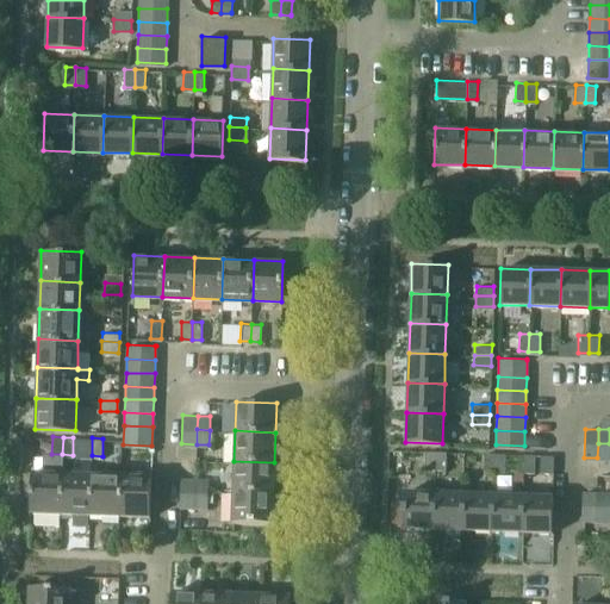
[(609,458),(609,443),(598,443),(597,458),(609,458)]
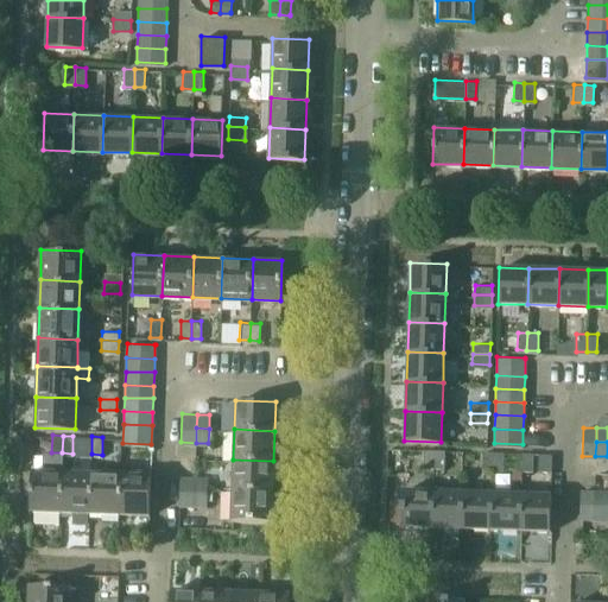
[(432,466),(434,449),(424,448),(423,466),(432,466)]
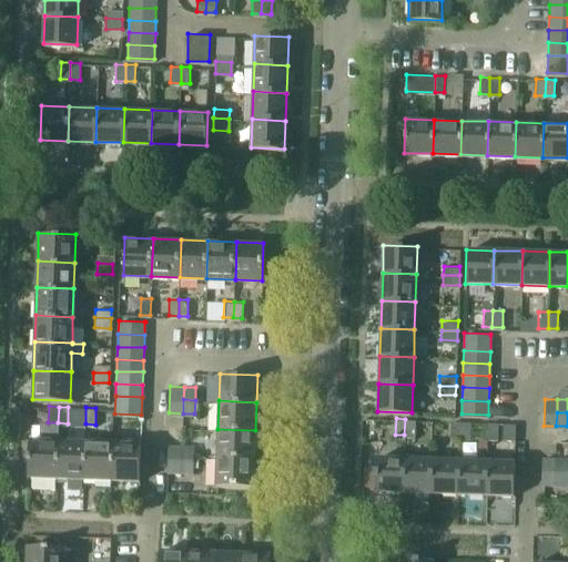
[(405,419),(404,435),(415,436),(415,419),(405,419)]
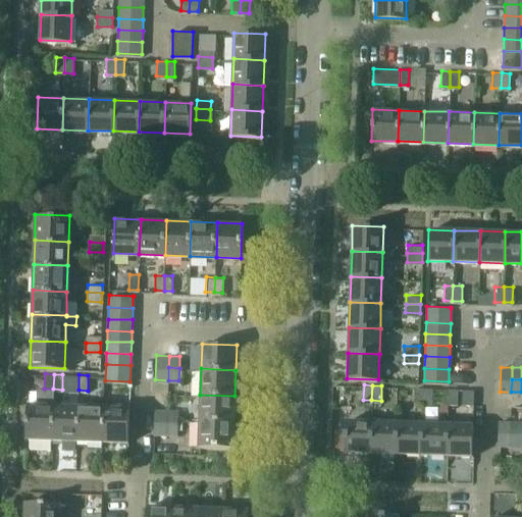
[(423,402),(423,386),(414,386),(414,402),(423,402)]
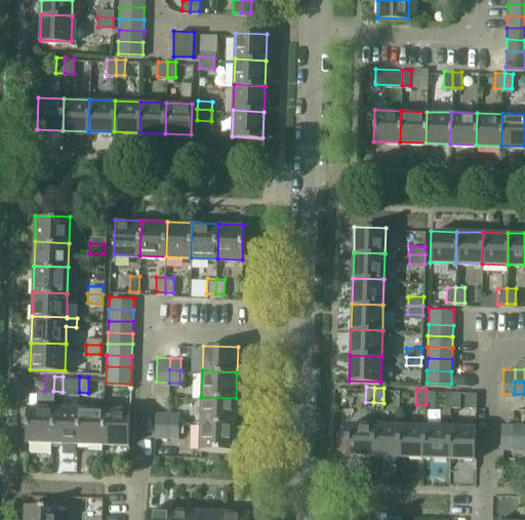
[(426,389),(426,404),(434,404),(435,390),(426,389)]
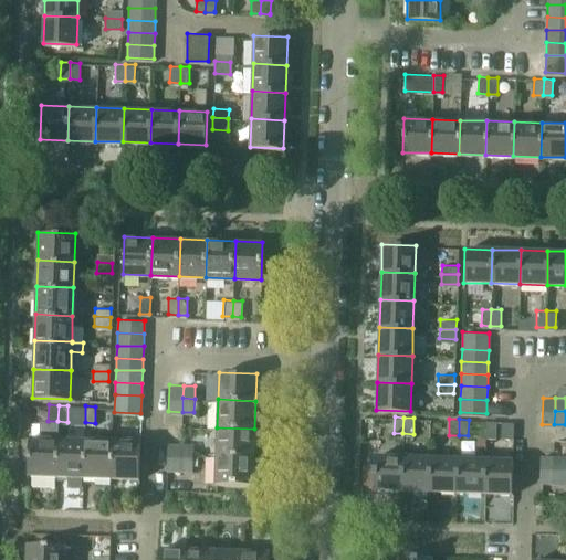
[(486,420),(485,436),(495,436),(496,420),(486,420)]
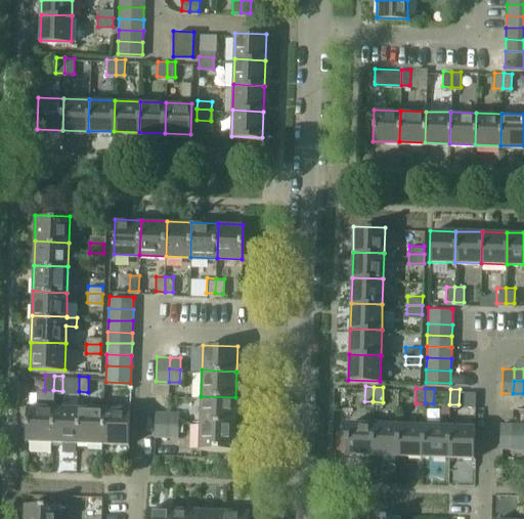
[(27,404),(26,439),(52,440),(53,405),(53,390),(44,390),(37,390),(37,404),(27,404)]
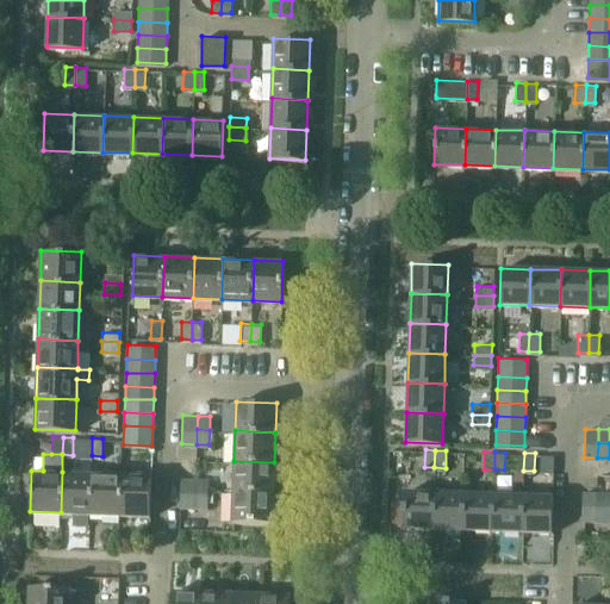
[(273,491),(274,462),(234,461),(232,490),(273,491)]
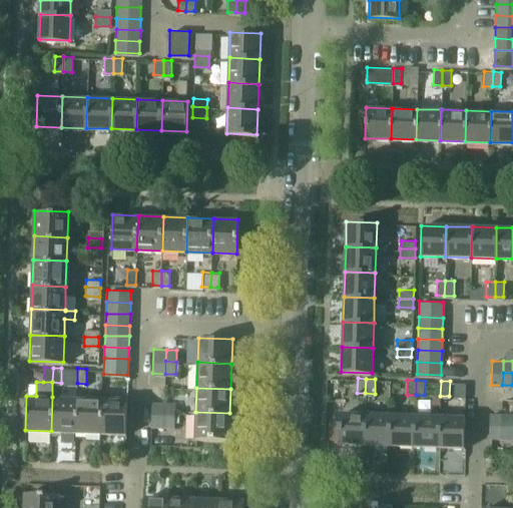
[(75,432),(76,398),(52,397),(51,431),(75,432)]
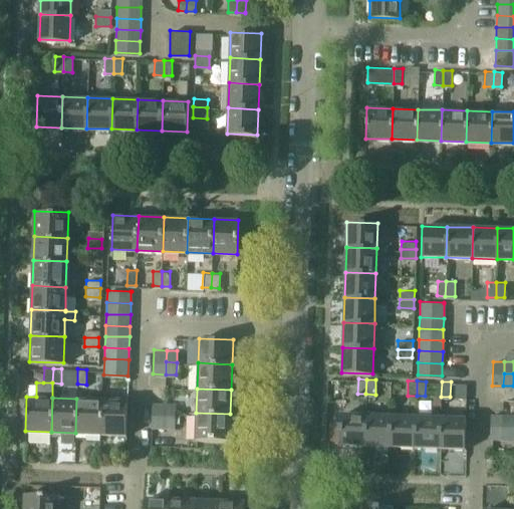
[(100,434),(101,400),(76,399),(75,433),(100,434)]
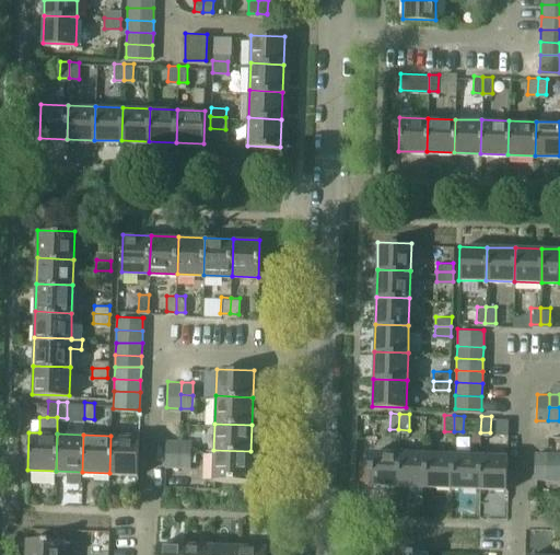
[(137,473),(139,437),(111,436),(109,473),(137,473)]
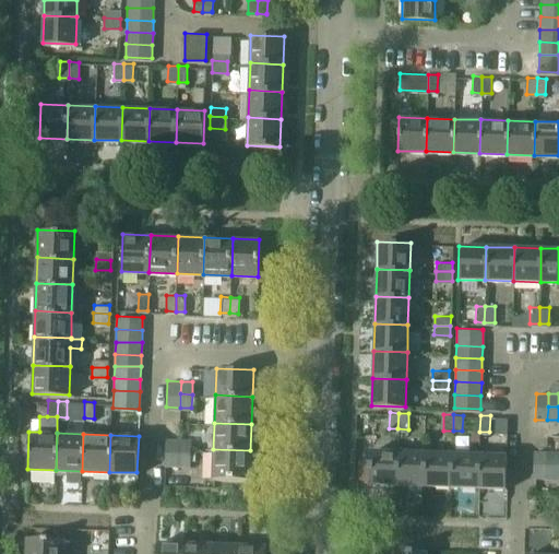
[(179,450),(179,438),(165,437),(165,463),(178,464),(179,450)]
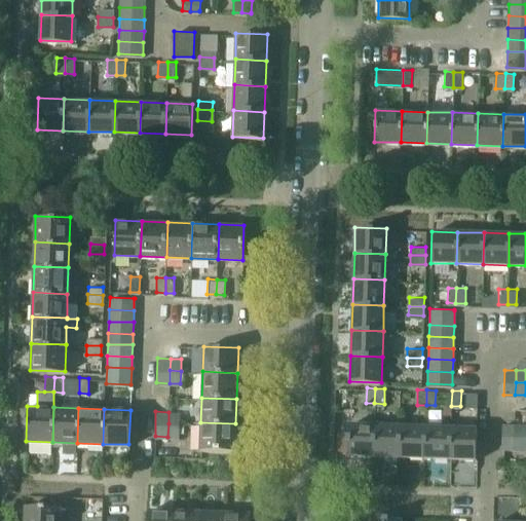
[(179,423),(179,421),(180,412),(168,412),(168,423),(179,423)]
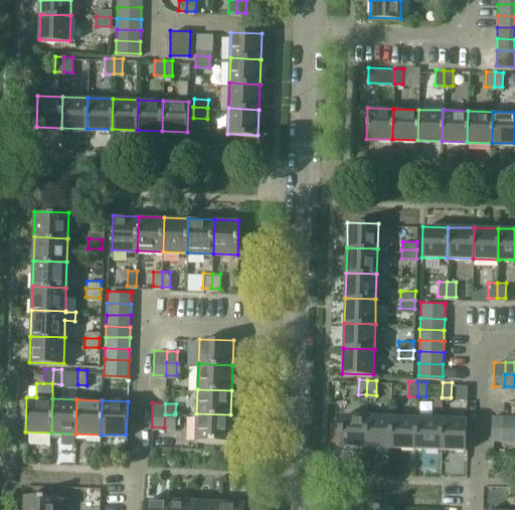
[(229,441),(230,414),(196,413),(196,440),(229,441)]
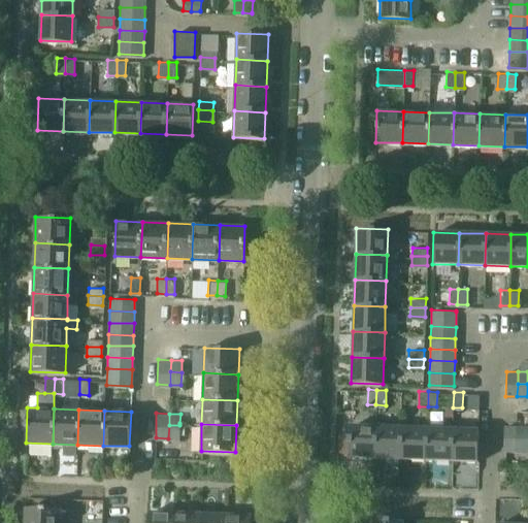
[(374,456),(375,425),(350,424),(349,456),(374,456)]
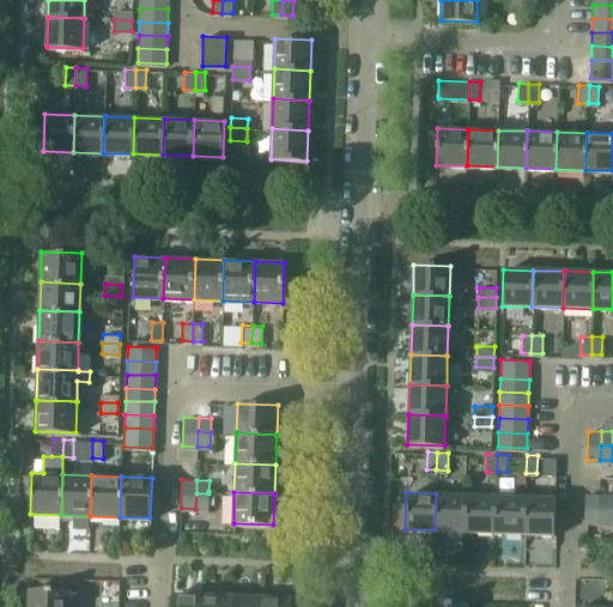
[(196,493),(195,509),(208,509),(208,493),(196,493)]
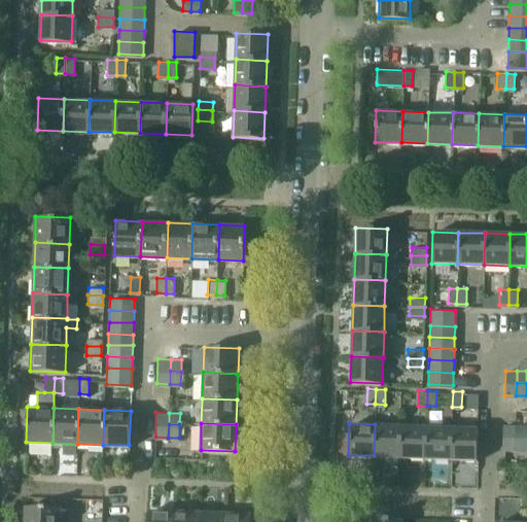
[(399,456),(400,425),(375,424),(374,455),(399,456)]
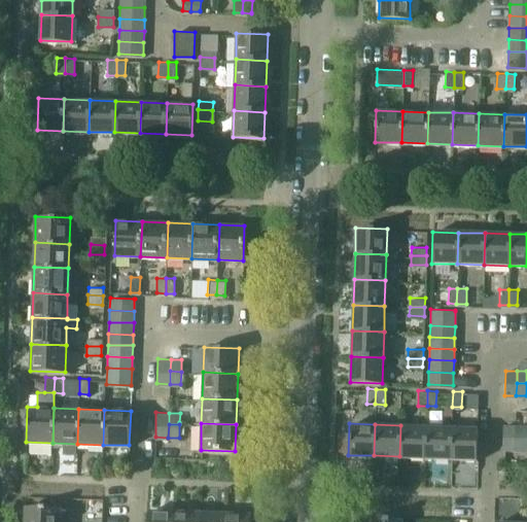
[(516,424),(515,424),(503,424),(502,449),(515,449),(516,433),(516,424)]
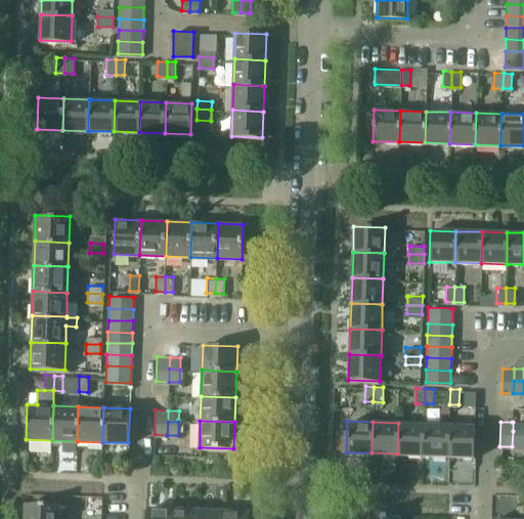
[(513,431),(523,432),(523,423),(523,422),(513,422),(513,431)]
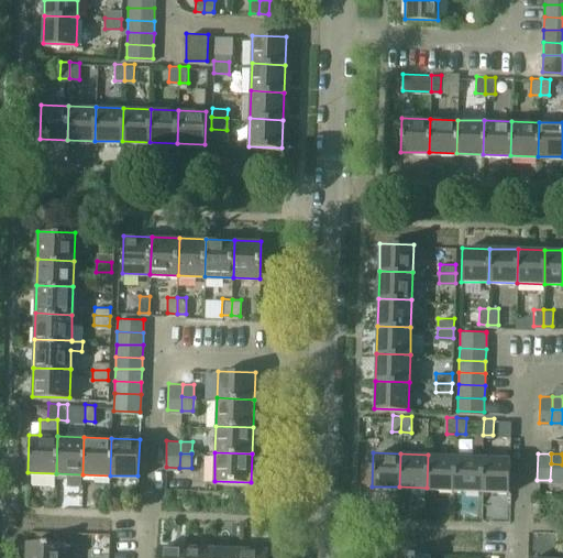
[(454,489),(455,456),(428,455),(427,488),(454,489)]
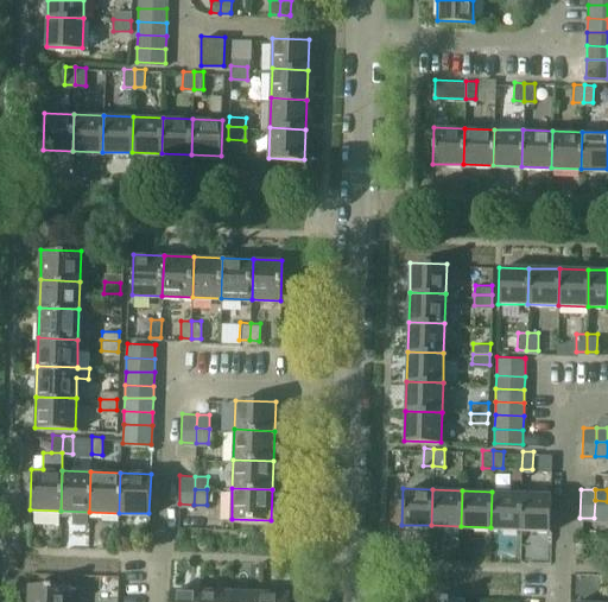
[(520,528),(521,492),(492,492),(491,527),(520,528)]
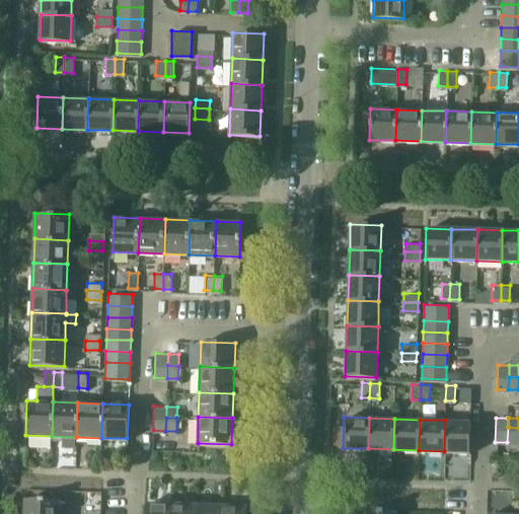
[(469,452),(470,421),(445,420),(444,451),(469,452)]
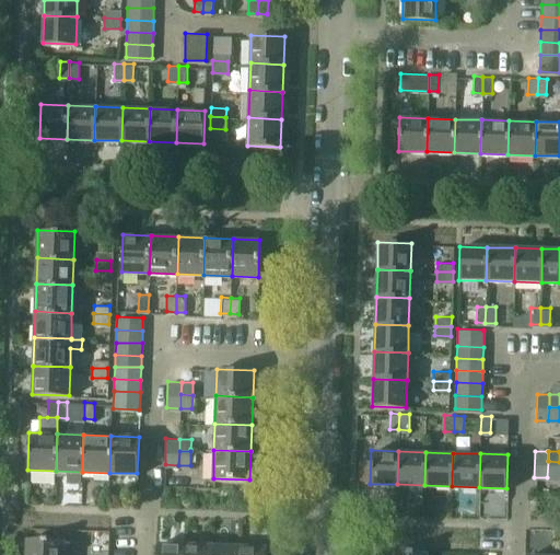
[(559,477),(559,462),(548,461),(547,477),(559,477)]
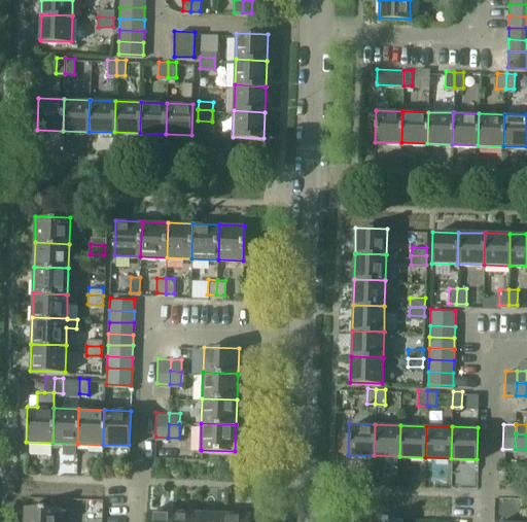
[(59,521),(60,507),(26,506),(24,521),(59,521)]
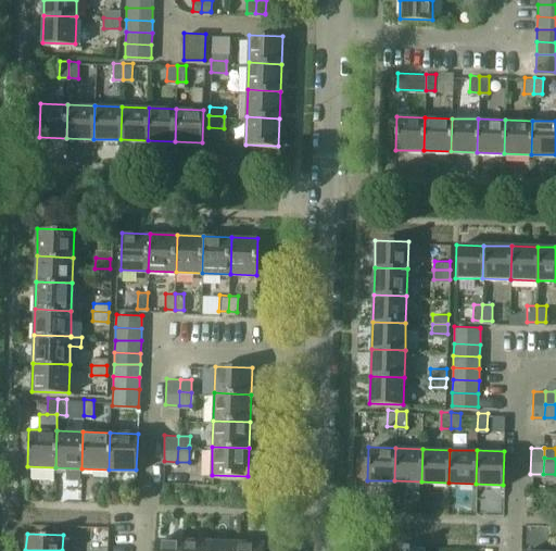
[(182,550),(184,539),(156,538),(155,550),(182,550)]
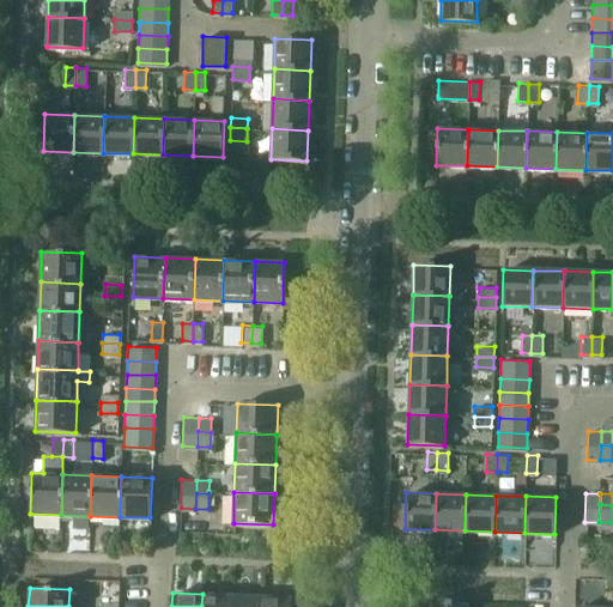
[(231,606),(231,595),(202,594),(201,606),(231,606)]
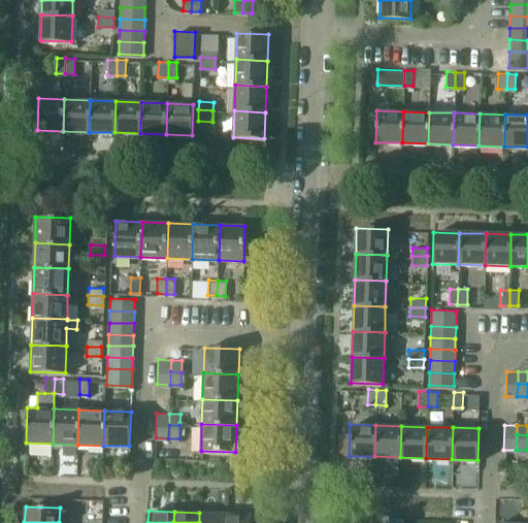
[(224,522),(225,514),(199,513),(199,522),(224,522)]
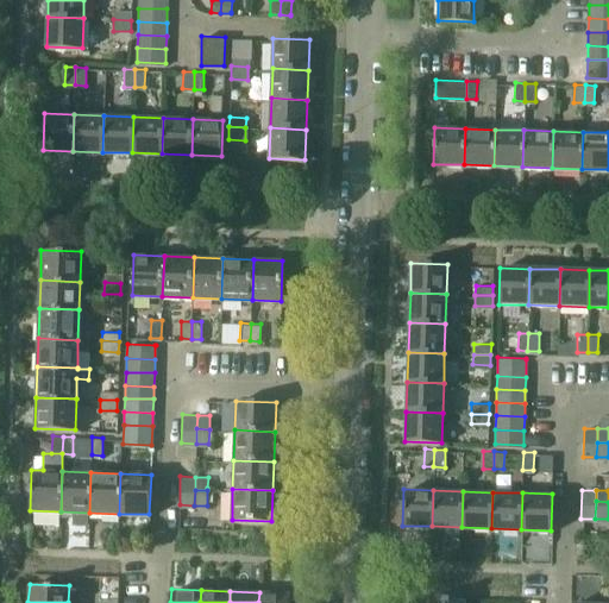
[(289,602),(290,594),(259,592),(258,602),(289,602)]
